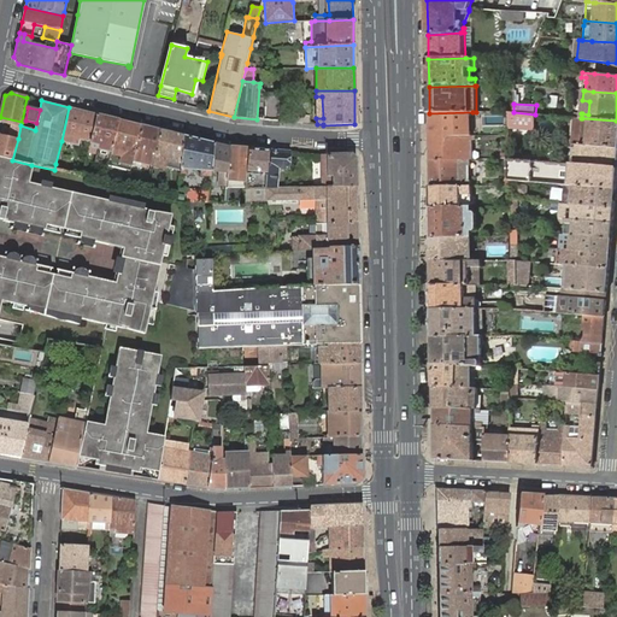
[(97,115),(69,107),(62,141),(77,145),(80,139),(90,141),(97,115)]
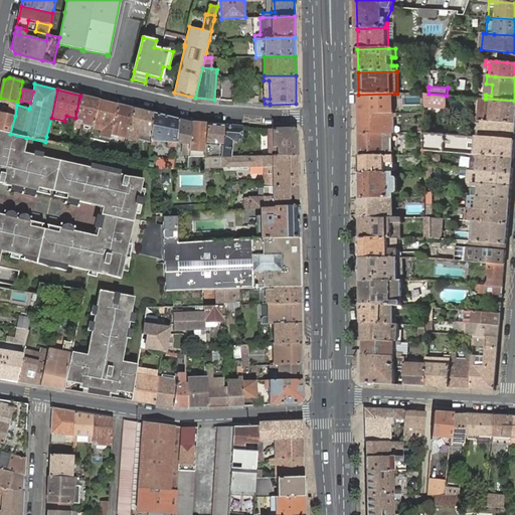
[(358,95),(359,115),(394,114),(394,109),(394,99),(394,94),(358,95)]
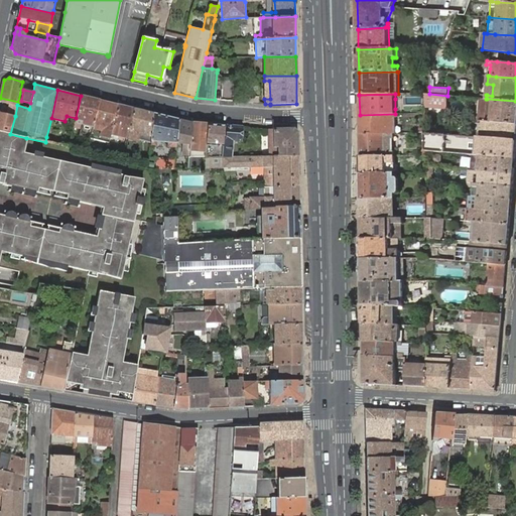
[(447,110),(447,96),(429,94),(425,94),(425,108),(447,110)]
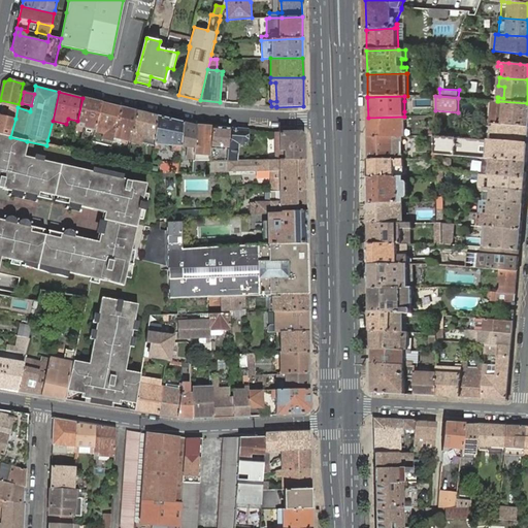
[(76,125),(75,130),(83,132),(80,139),(92,141),(95,129),(97,121),(101,102),(83,98),(77,121),(77,122),(76,125)]
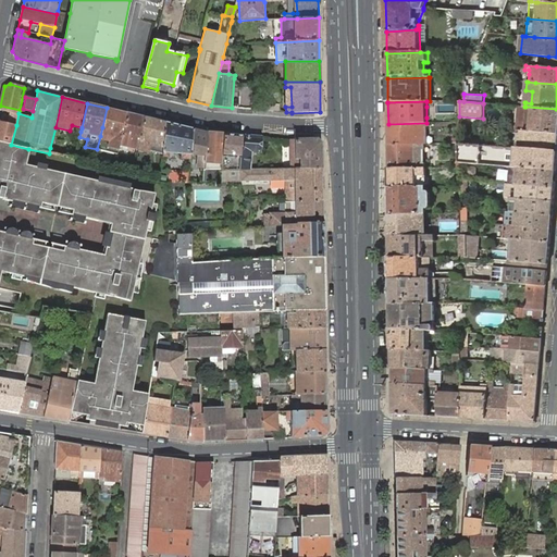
[(556,134),(556,109),(525,107),(524,107),(520,106),(518,133),(519,134),(519,131),(523,131),(556,134)]
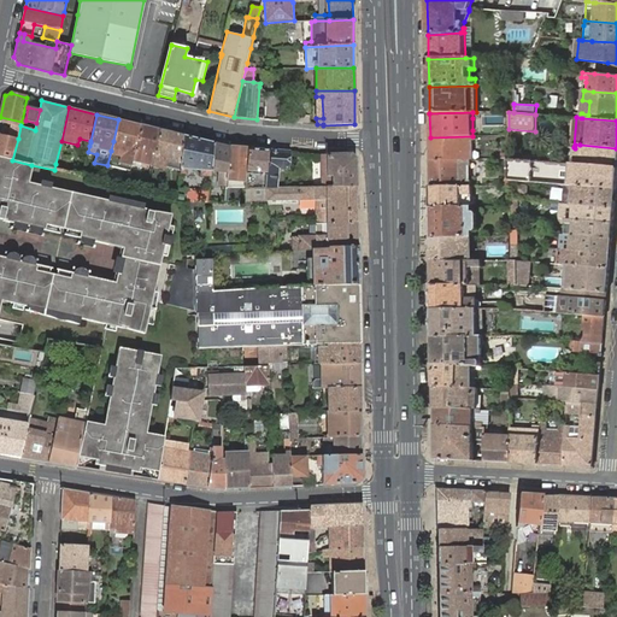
[(107,165),(129,170),(130,164),(131,160),(141,125),(118,119),(113,141),(111,151),(107,165)]
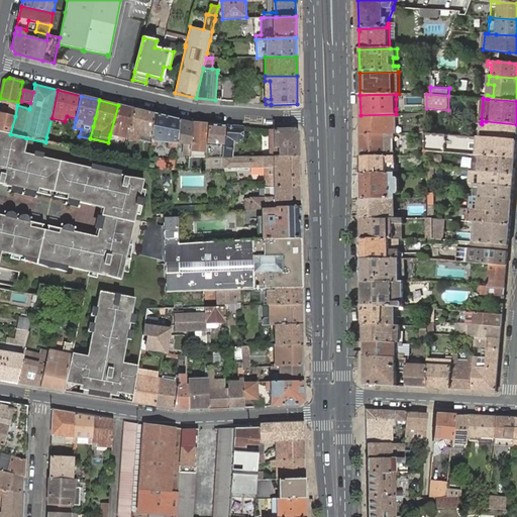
[(109,137),(108,142),(109,143),(110,137),(111,138),(116,140),(118,139),(118,136),(126,138),(128,131),(134,109),(118,105),(110,134),(109,137)]
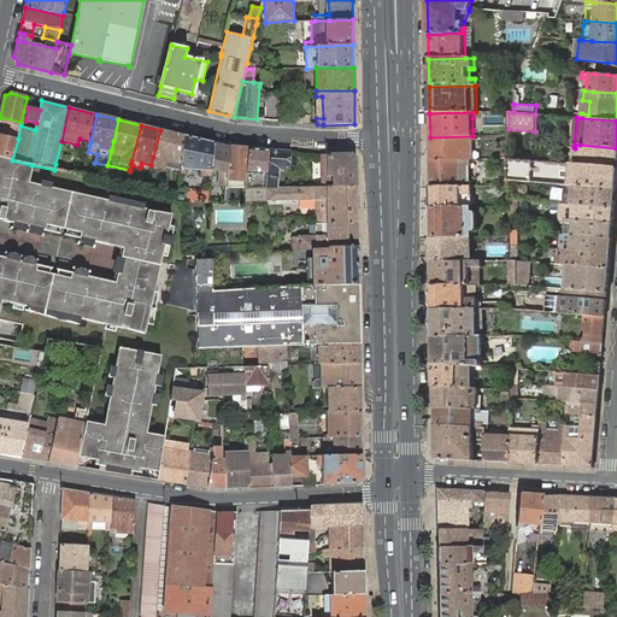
[(153,157),(151,165),(164,169),(166,160),(181,163),(183,136),(160,130),(153,157)]
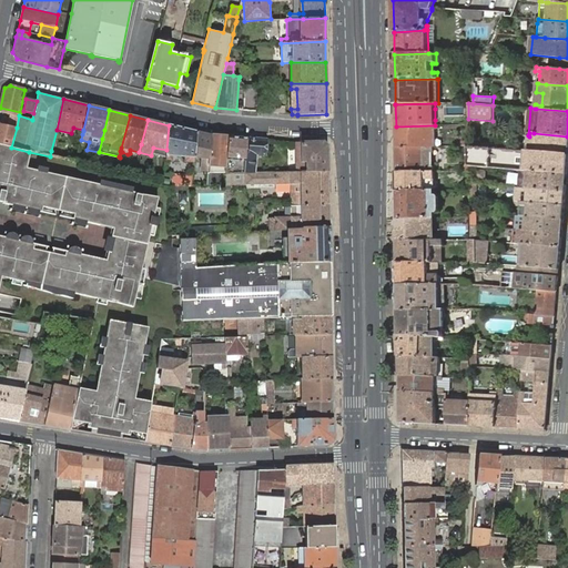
[(0,123),(0,144),(11,148),(17,128),(11,127),(0,123)]
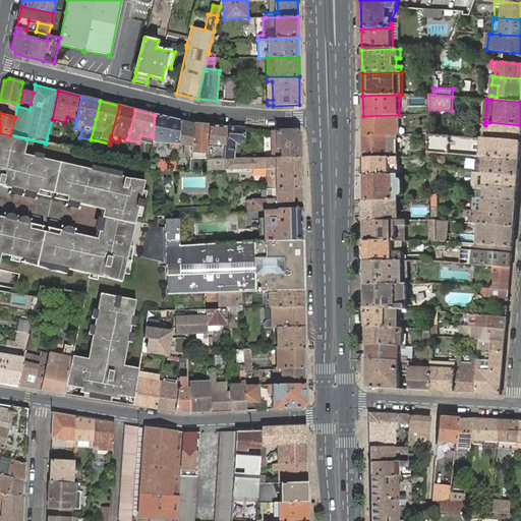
[(153,137),(152,147),(158,148),(158,143),(170,143),(169,148),(177,149),(177,145),(180,120),(155,115),(153,137)]
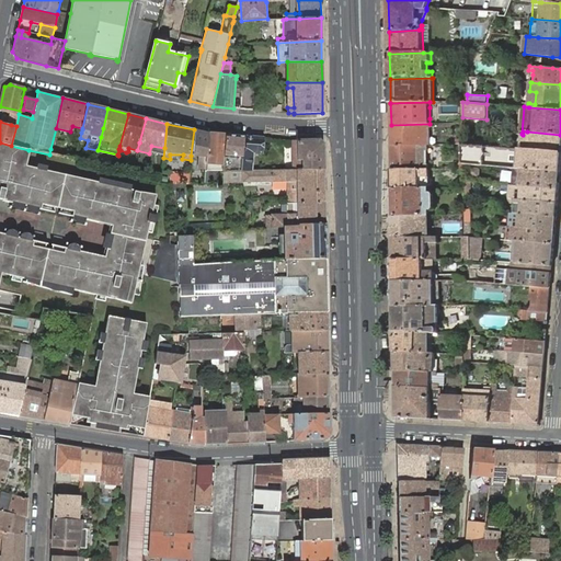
[(428,146),(430,145),(430,127),(433,127),(433,124),(430,124),(391,125),(391,146),(428,146)]
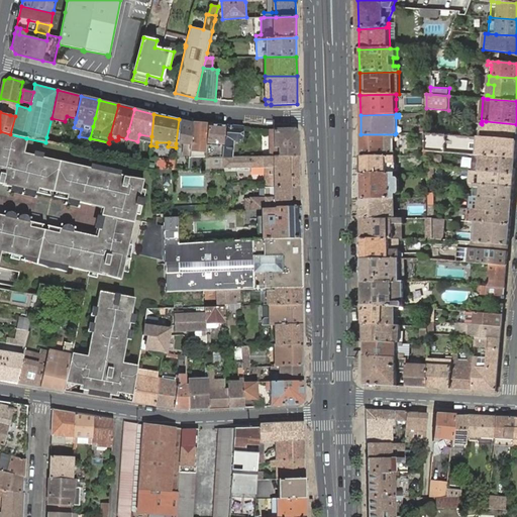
[(192,123),(179,119),(176,143),(190,144),(192,123)]
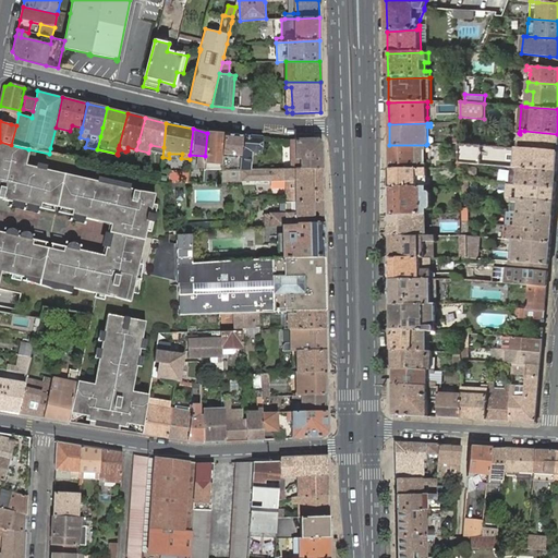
[(557,162),(557,134),(524,131),(520,131),(520,134),(519,148),(517,164),(484,161),(484,165),(511,167),(517,168),(520,168),(557,171),(557,162)]
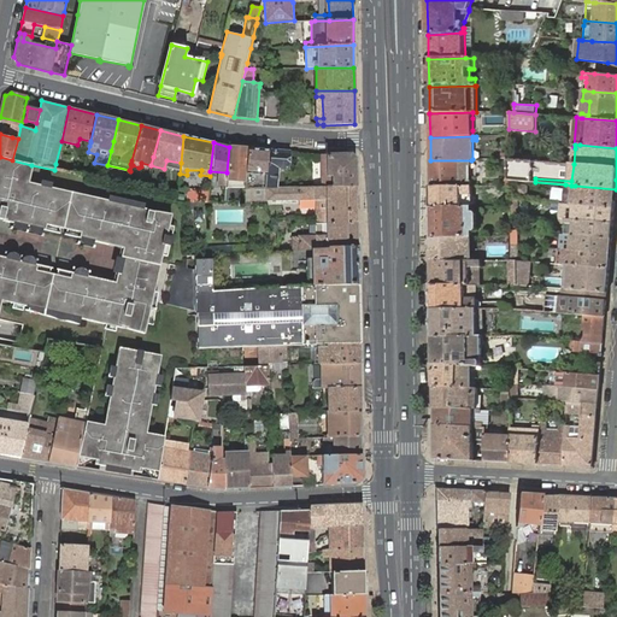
[(225,186),(245,188),(246,181),(248,148),(231,147),(229,147),(227,172),(227,180),(225,186)]
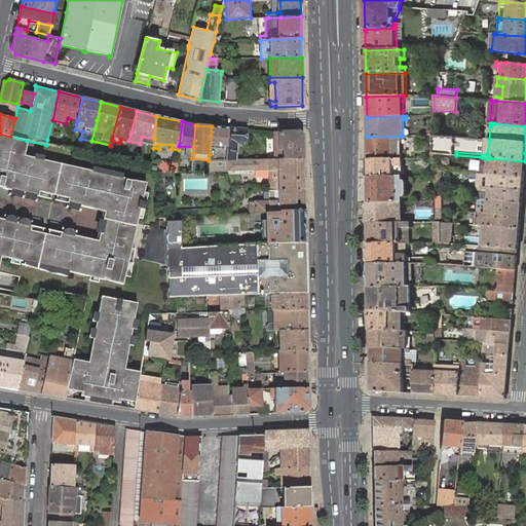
[(228,128),(212,126),(210,154),(209,160),(209,161),(216,161),(225,160),(228,128)]
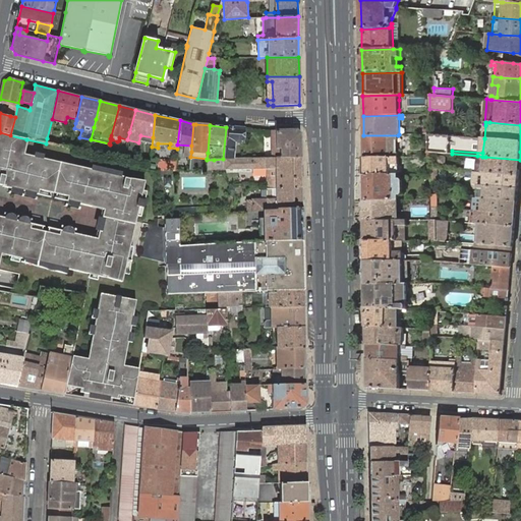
[(243,128),(226,127),(223,159),(224,159),(233,159),(234,141),(241,142),(243,141),(244,129),(243,128)]
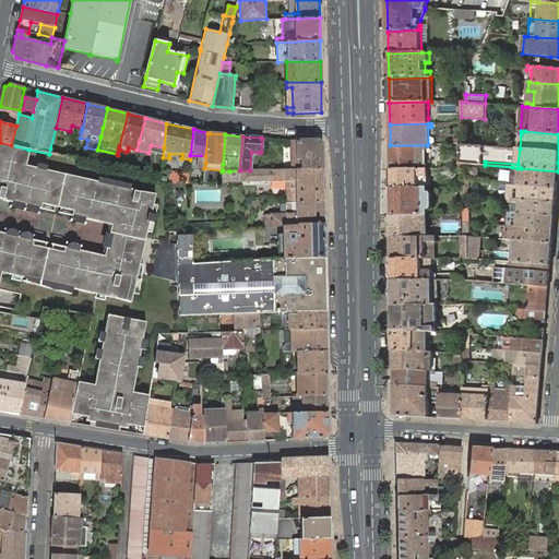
[(296,140),(290,140),(292,169),(295,169),(300,169),(322,168),(322,143),(318,140),(296,140)]
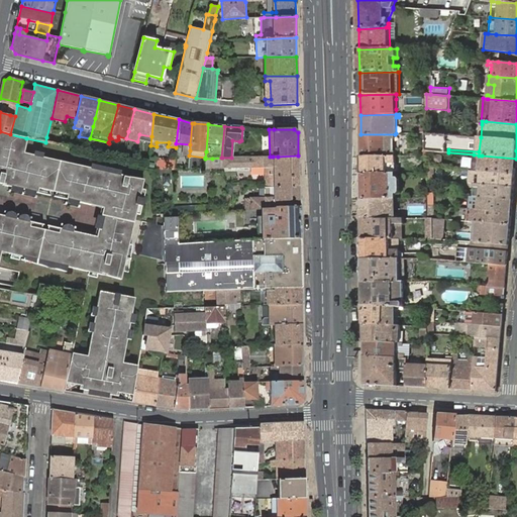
[(0,131),(0,183),(3,184),(2,185),(36,193),(37,188),(69,195),(67,200),(94,206),(95,201),(104,204),(102,208),(101,216),(107,217),(107,219),(121,223),(121,220),(133,223),(137,206),(140,206),(141,205),(143,204),(143,203),(143,201),(142,199),(140,198),(139,198),(143,180),(127,177),(30,154),(29,157),(22,154),(23,152),(26,138),(10,134),(0,131)]
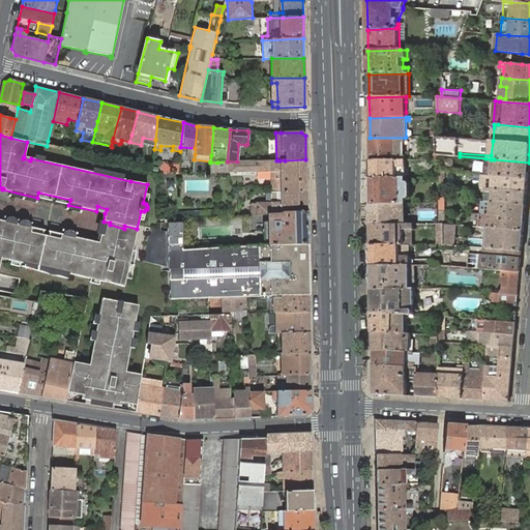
[(438,155),(460,156),(460,153),(491,155),(493,141),(438,137),(438,155)]
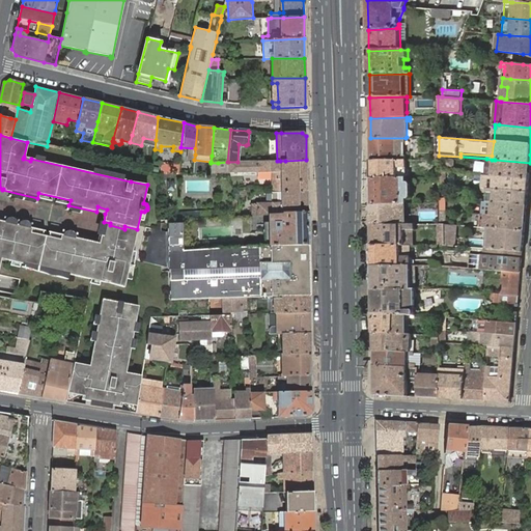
[(407,161),(409,161),(409,157),(408,154),(406,152),(404,152),(404,151),(404,147),(404,143),(406,143),(406,138),(370,138),(371,161),(407,161)]
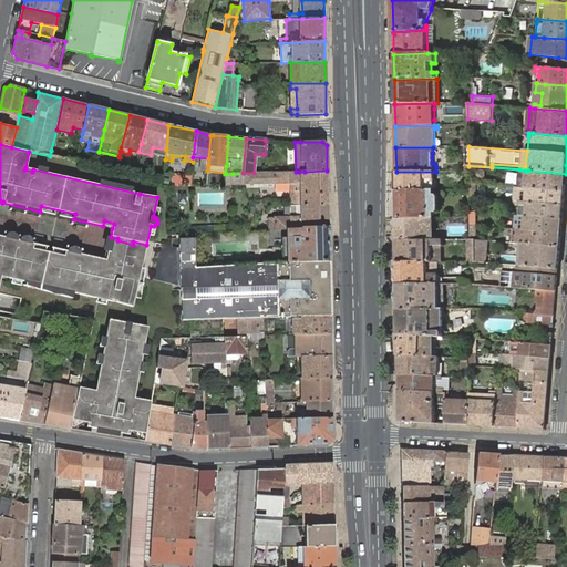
[(525,171),(519,169),(518,187),(522,188),(527,188),(528,171),(525,171)]
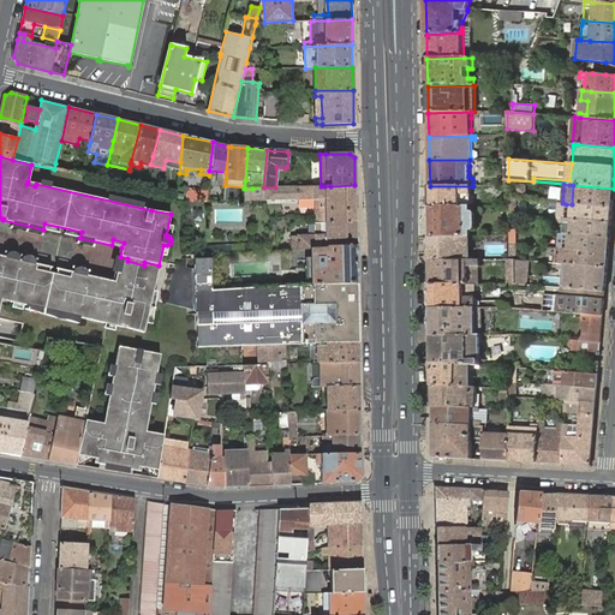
[(275,187),(264,187),(266,197),(266,201),(324,199),(326,212),(318,212),(320,218),(320,222),(326,222),(356,221),(354,185),(330,186),(324,186),(321,186),(275,187)]
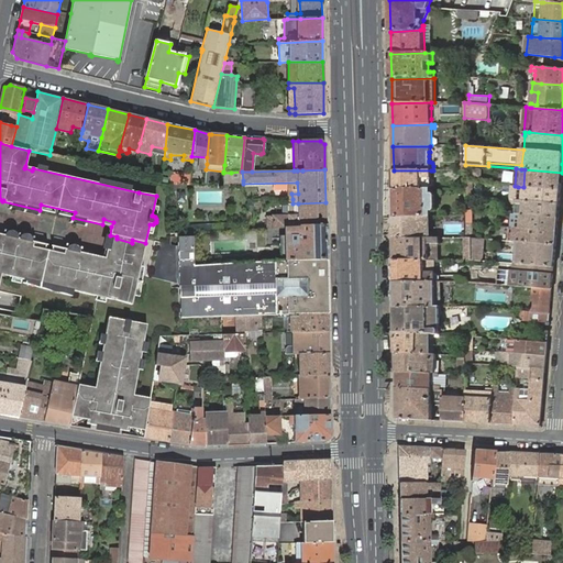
[(561,190),(562,173),(525,169),(523,187),(561,190)]
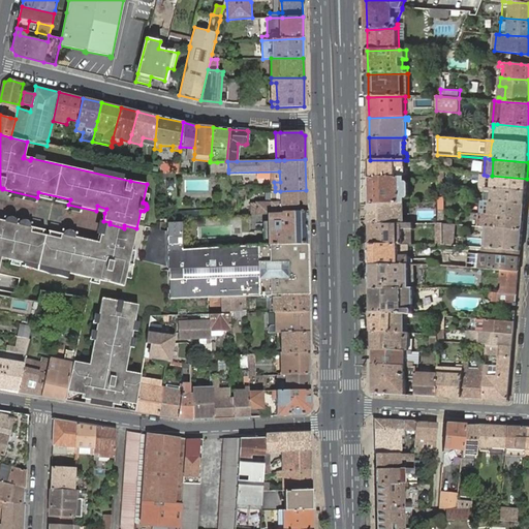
[(370,178),(405,178),(405,175),(405,168),(405,160),(370,160),(370,178)]
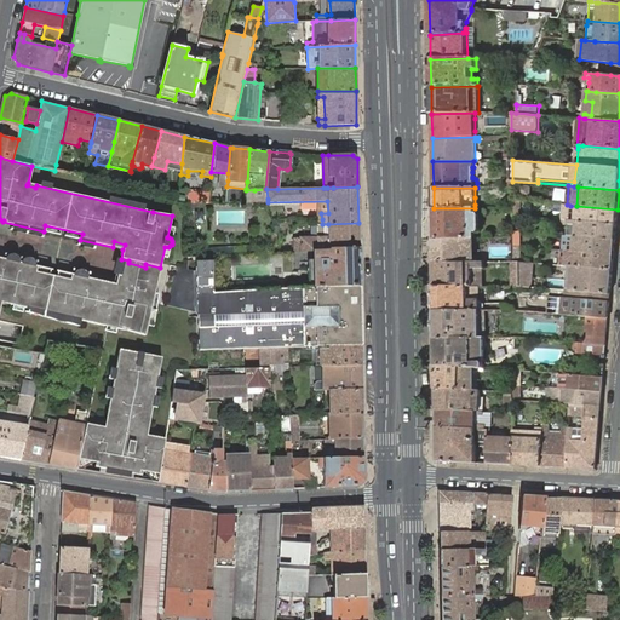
[(265,189),(254,190),(254,200),(268,199),(267,189),(265,189)]
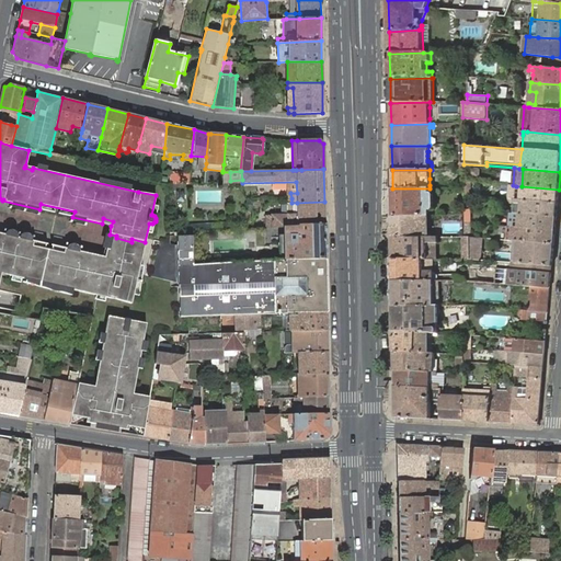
[(558,204),(559,190),(522,186),(516,186),(513,185),(510,185),(508,199),(515,199),(558,204)]
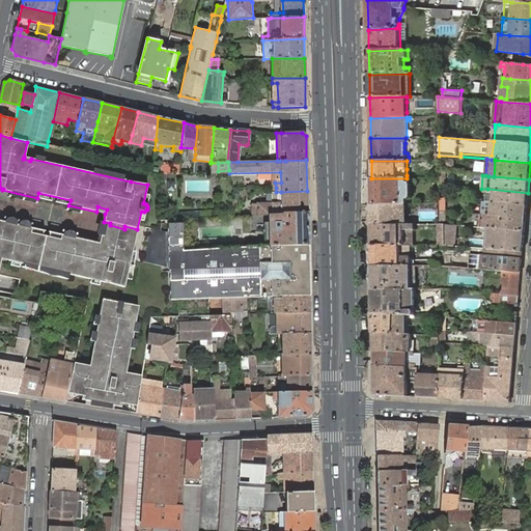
[(407,183),(407,178),(371,178),(371,204),(404,204),(407,204),(407,199),(409,199),(410,199),(411,197),(411,193),(411,189),(411,185),(410,184),(409,183),(407,183)]
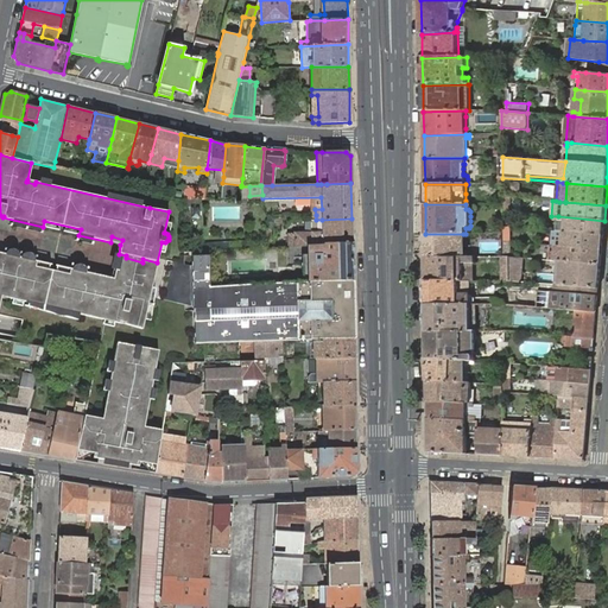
[(603,235),(605,221),(558,216),(551,216),(549,215),(549,220),(558,220),(557,232),(565,232),(603,235)]
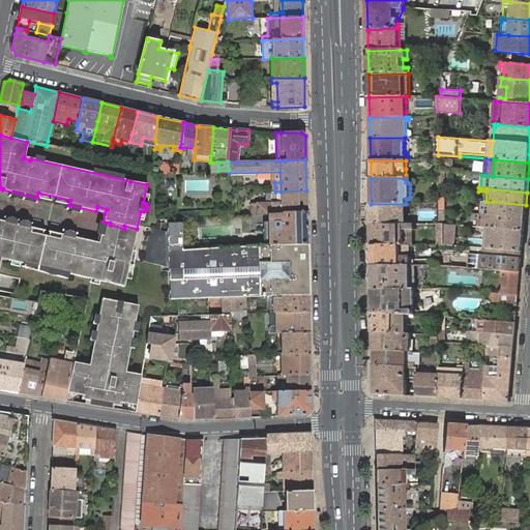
[(251,215),(268,214),(281,213),(283,213),(306,212),(306,190),(281,192),(281,202),(256,203),(251,203),(251,215)]
